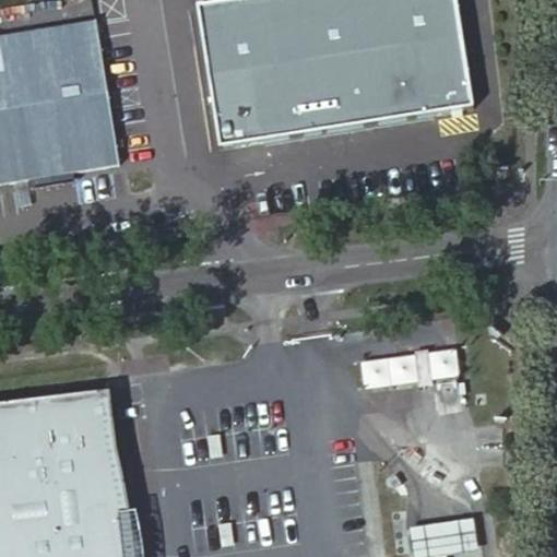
[(464,38),(457,0),(220,0),(214,1),(196,3),(203,50),(220,146),(247,142),(289,135),(297,134),(398,117),(406,116),(449,109),(475,104),(464,38)]
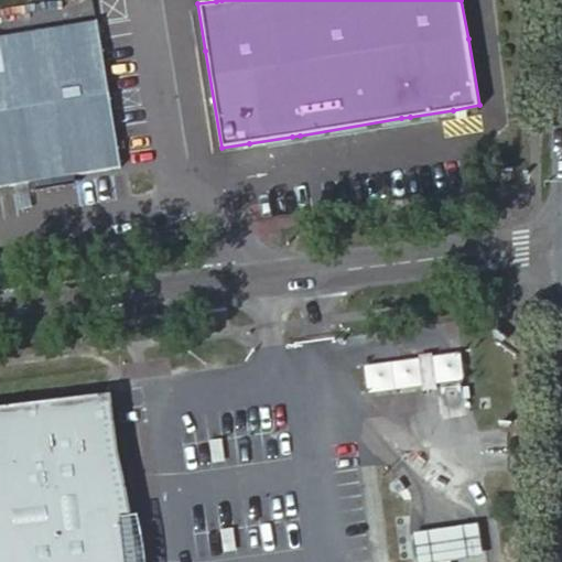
[(461,0),(468,39),(479,38),(472,0),(461,0)]
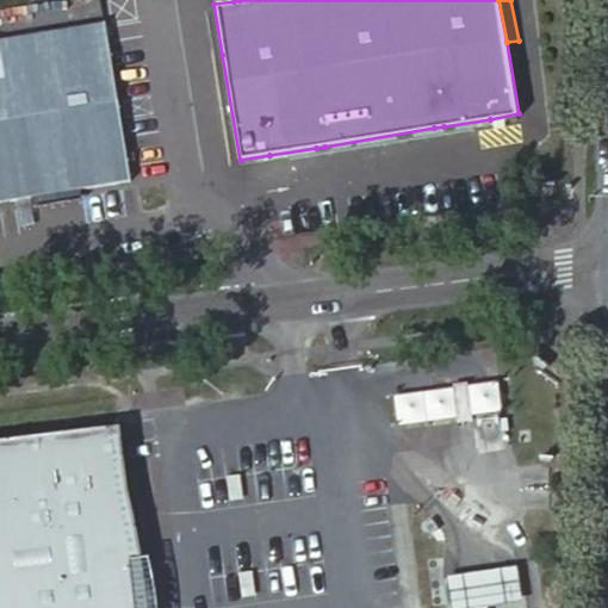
[(0,199),(32,194),(79,186),(129,178),(104,24),(0,41),(0,199)]
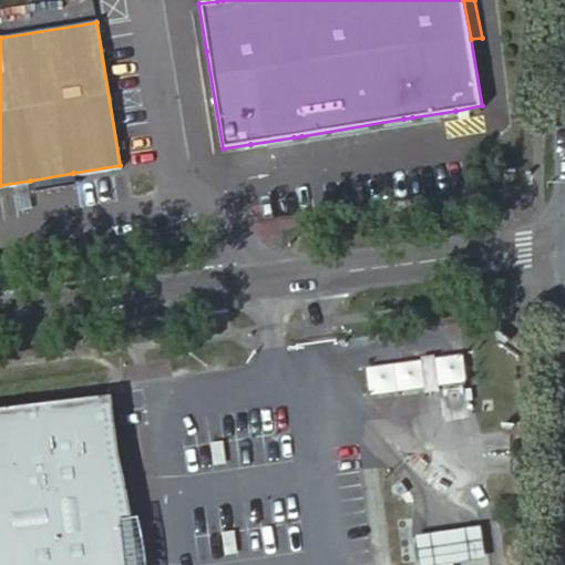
[(403,119),(406,130),(484,116),(482,105),(455,111),(412,117),(403,119)]
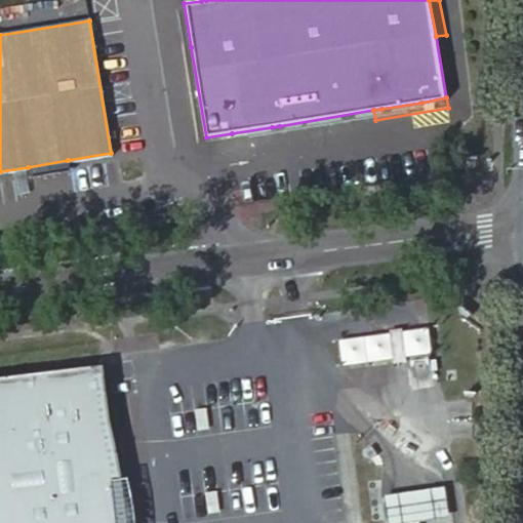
[(232,133),(206,137),(207,148),(280,135),(279,126),(272,127),(232,133)]
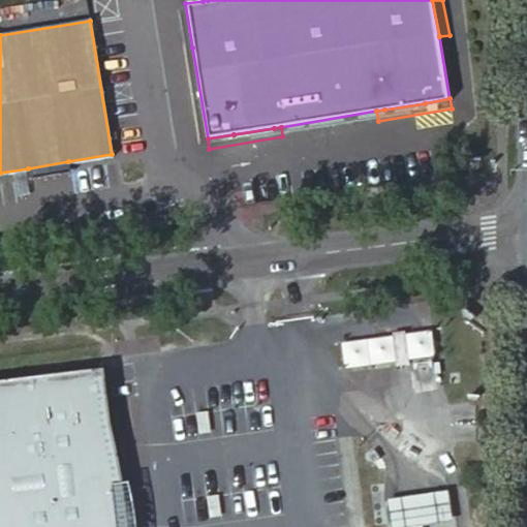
[(68,161),(28,168),(30,179),(70,173),(68,161)]
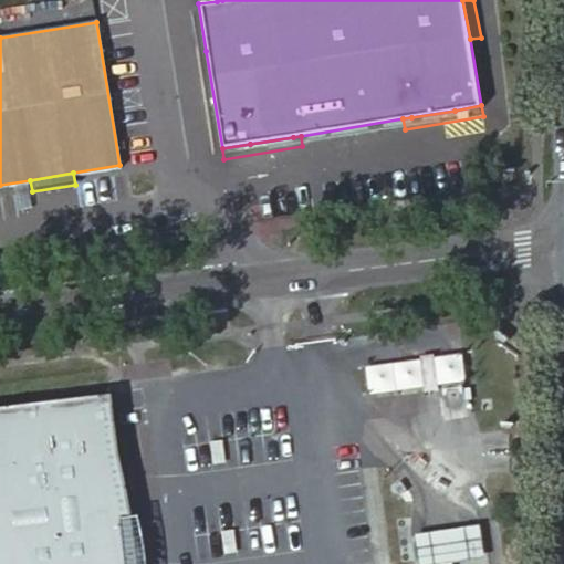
[(467,379),(463,353),(367,365),(371,393),(467,379)]
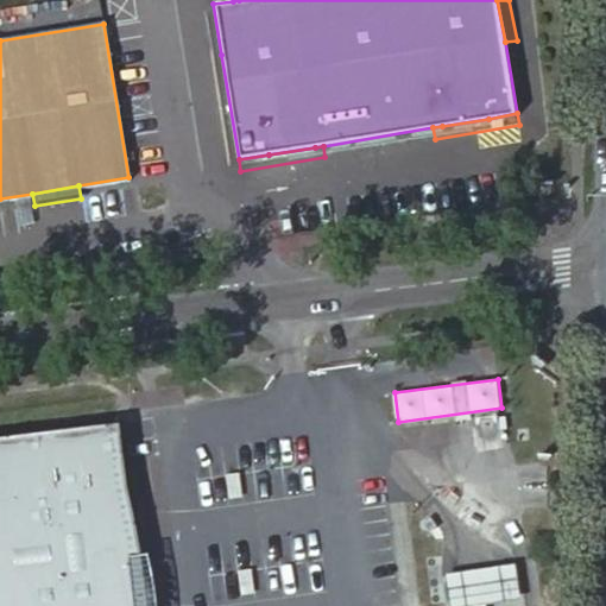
[(124,473),(117,421),(0,436),(0,605),(141,605),(139,587),(124,473)]
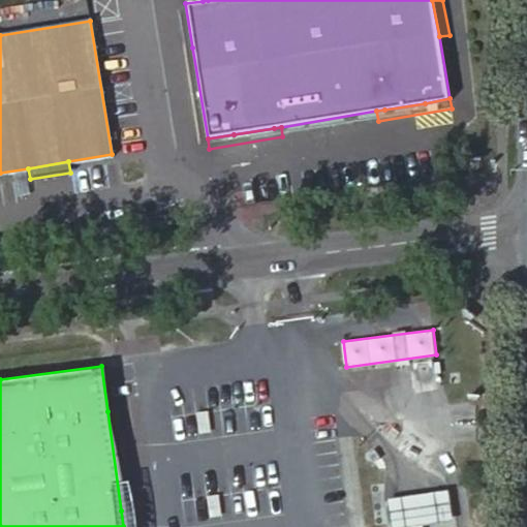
[(454,519),(448,489),(411,494),(386,497),(391,526),(397,526),(414,525),(454,519)]
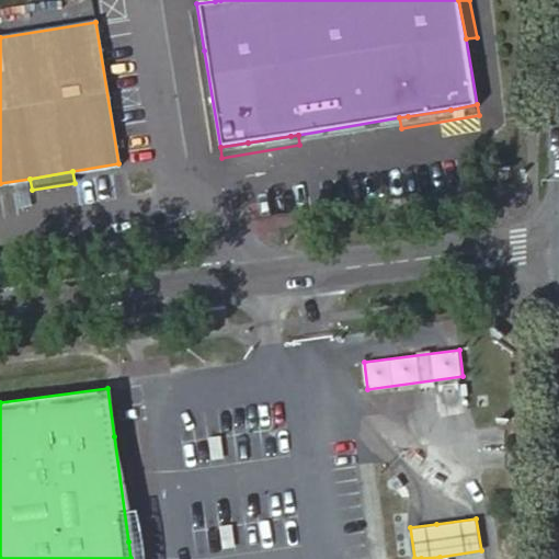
All buildings are outlined.
